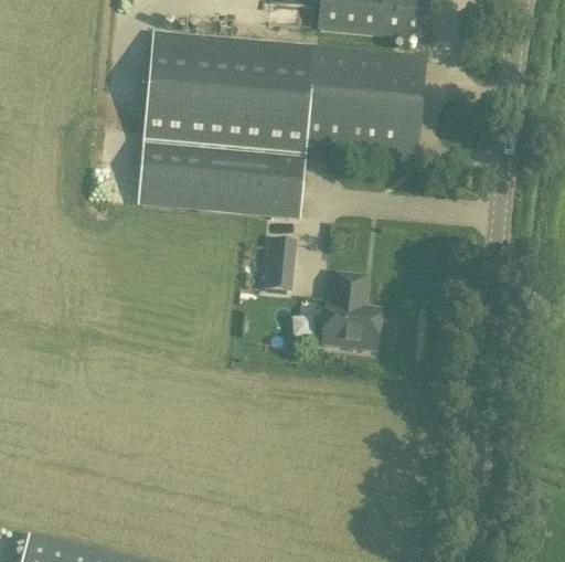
[(319,0),(317,30),(426,41),(428,0),(319,0)]
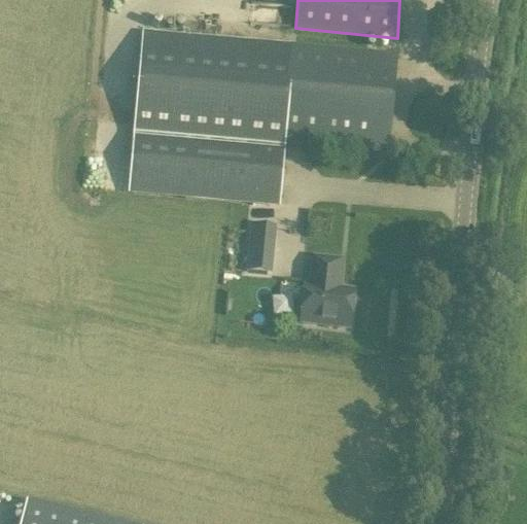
[(388,146),(396,55),(290,44),(290,42),(141,29),(128,193),(279,205),(279,201),(284,138),(296,139),(387,147),(388,146)]
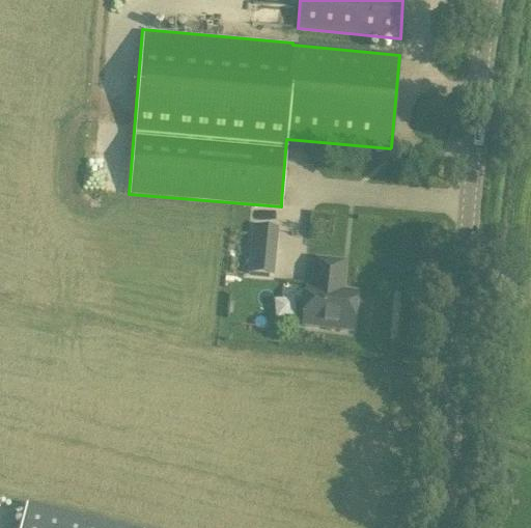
[(250,244),(271,246),(273,227),(252,225),(250,244)]
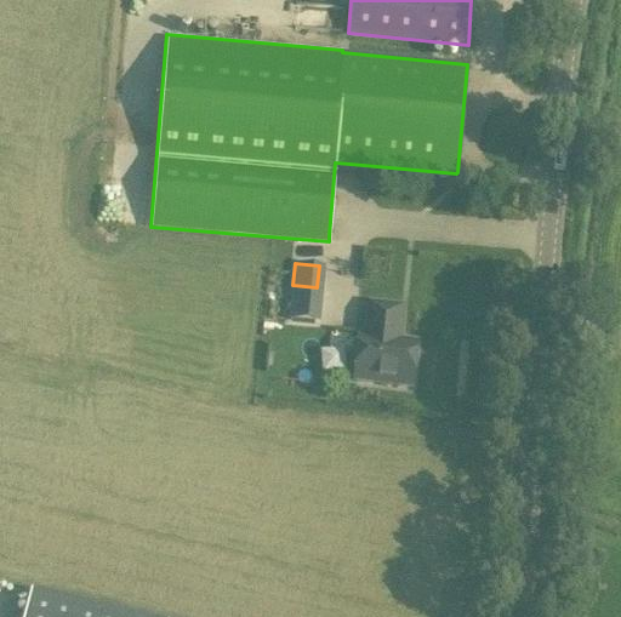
[(398,340),(400,306),(369,302),(365,336),(358,336),(353,378),(411,384),(415,341),(398,340)]
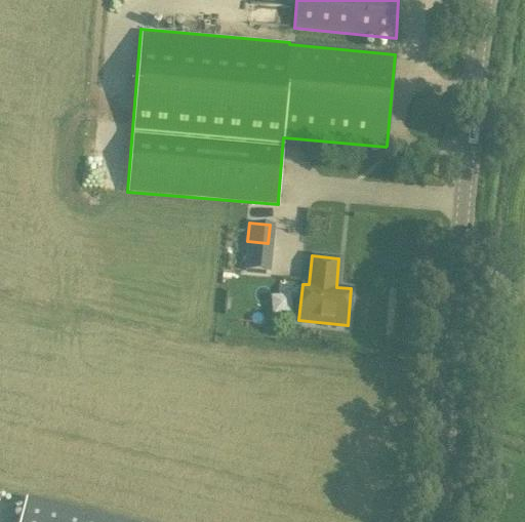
[(23,521),(101,521),(27,505),(23,521)]
